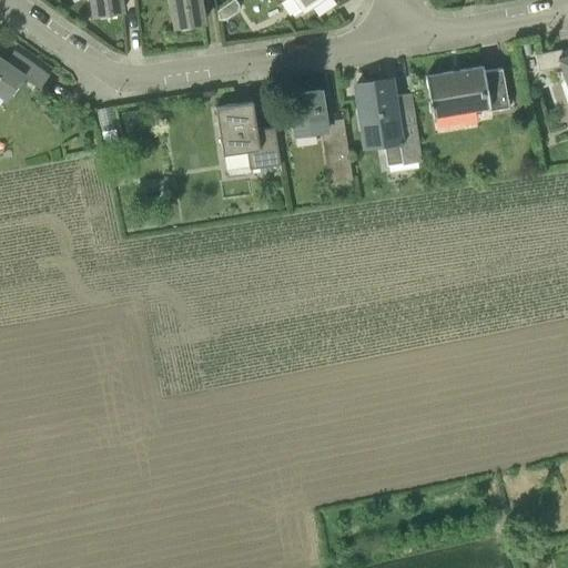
[(91,0),(93,16),(123,11),(121,0),(91,0)]
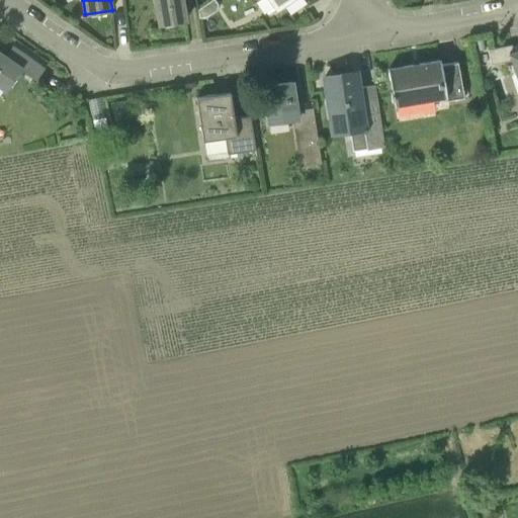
[(155,0),(160,24),(186,20),(182,0),(155,0)]
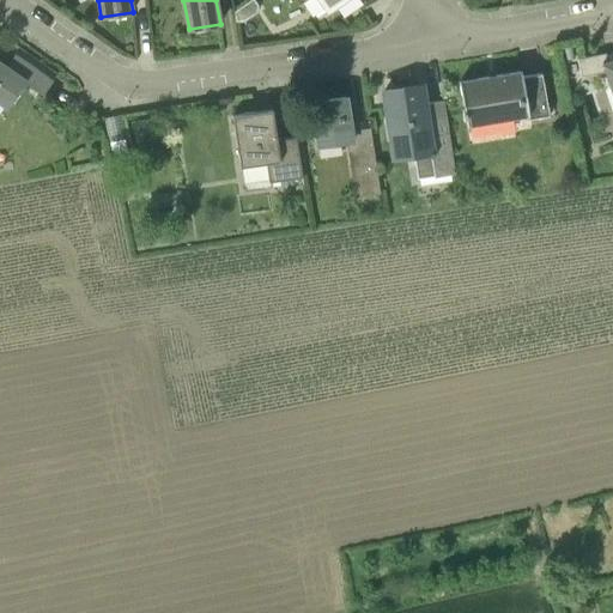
[(243,19),(259,12),(260,5),(255,0),(250,0),(234,12),(235,22),(243,19)]
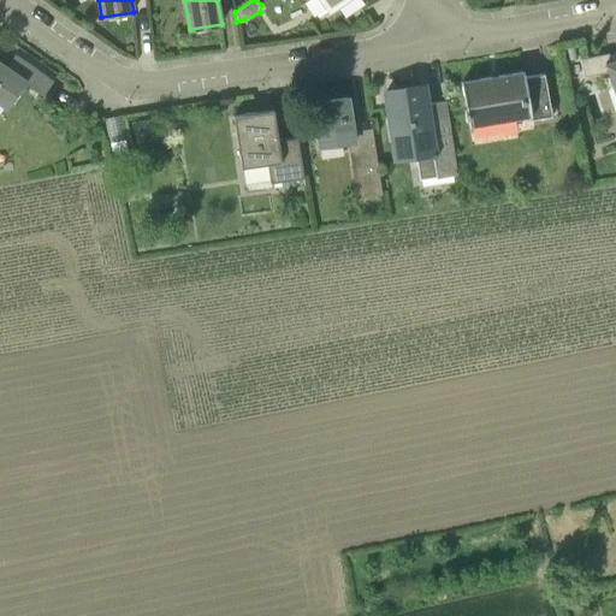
[(581,58),(585,76),(608,71),(615,98),(615,55),(615,52),(581,58)]
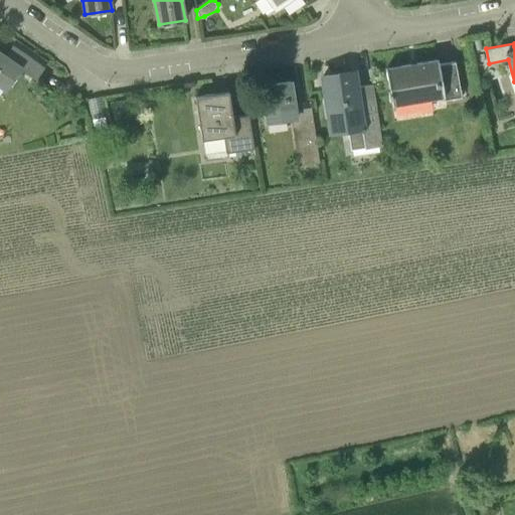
[(0,87),(6,92),(22,69),(29,74),(37,64),(12,47),(5,57),(0,53),(0,87)]
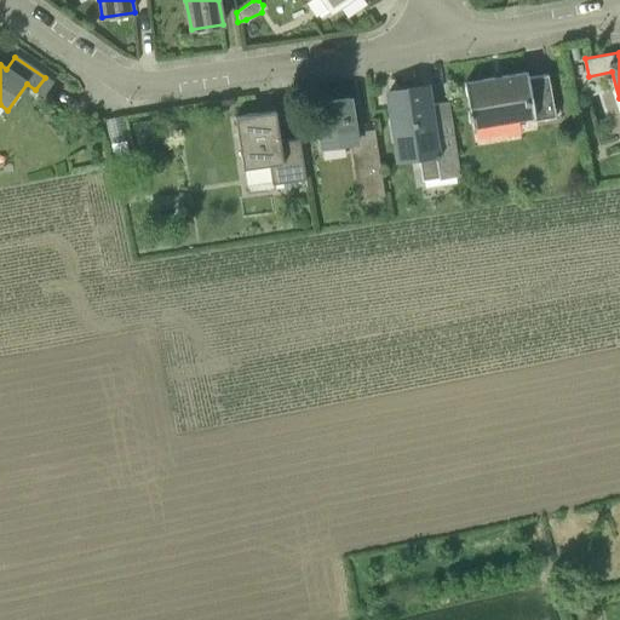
[(465,82),(472,126),(535,118),(535,121),(556,116),(549,74),(529,78),(528,73),(465,82)]
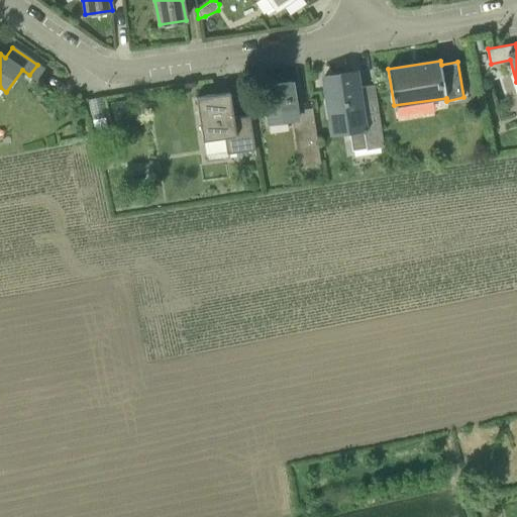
[(324,77),(330,119),(347,117),(352,150),(366,148),(367,149),(384,147),(377,97),(360,100),(355,72),(324,77)]
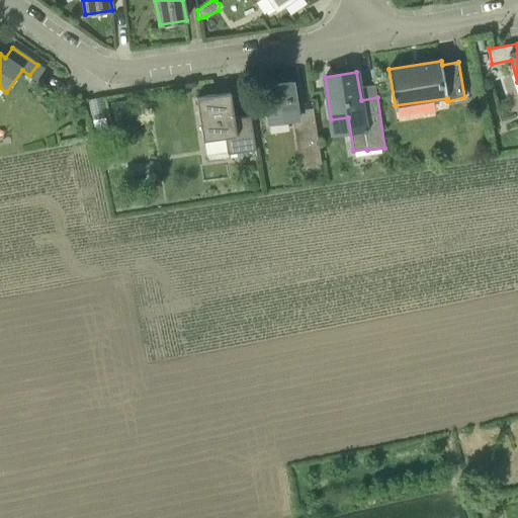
[(263,87),(268,124),(292,120),(299,167),(322,164),(313,107),(297,110),(292,82),(263,87)]
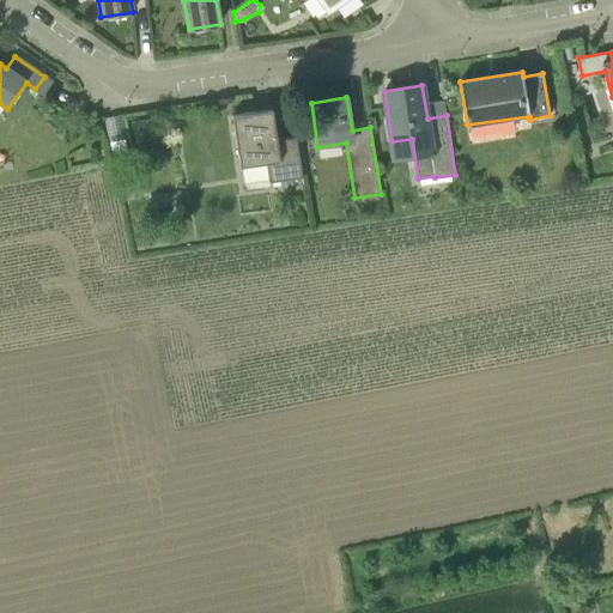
[(254,111),(232,115),(241,167),(266,163),(269,183),(302,177),(296,137),(277,139),(273,113),(255,115),(254,111)]
